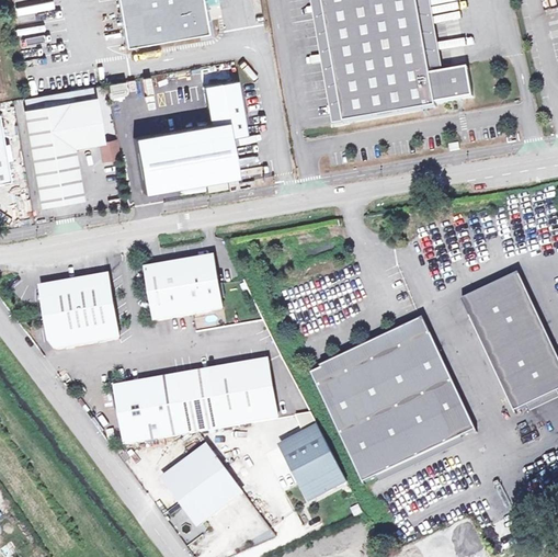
[(114,0),(122,42),(203,29),(200,18),(205,15),(204,6),(197,7),(196,0),(114,0)]
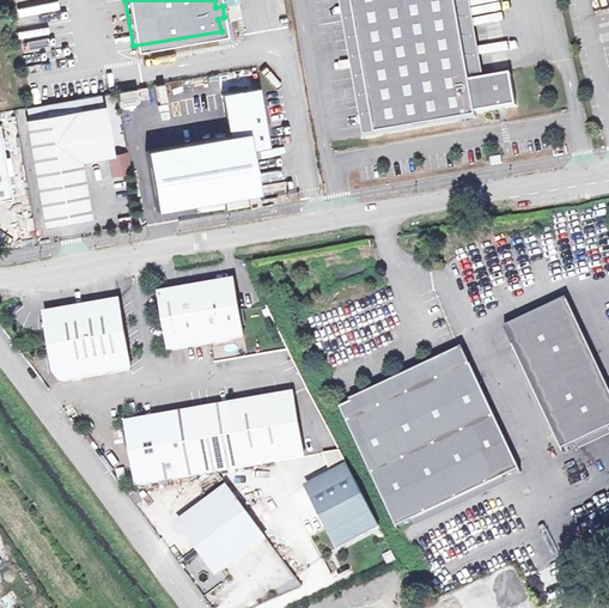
[(336,0),(360,132),(372,131),(349,0),(336,0)]
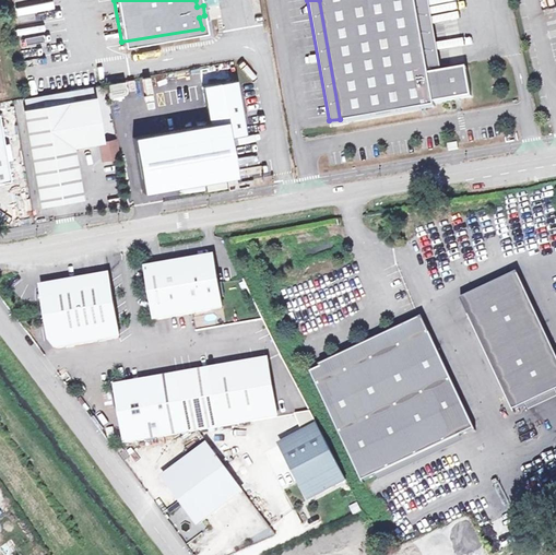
[(319,0),(340,119),(432,103),(432,99),(426,70),(414,0),(319,0)]
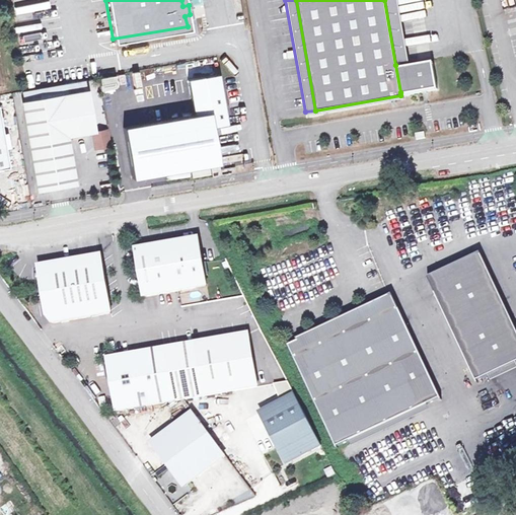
[(384,0),(395,65),(407,63),(395,0),(384,0)]
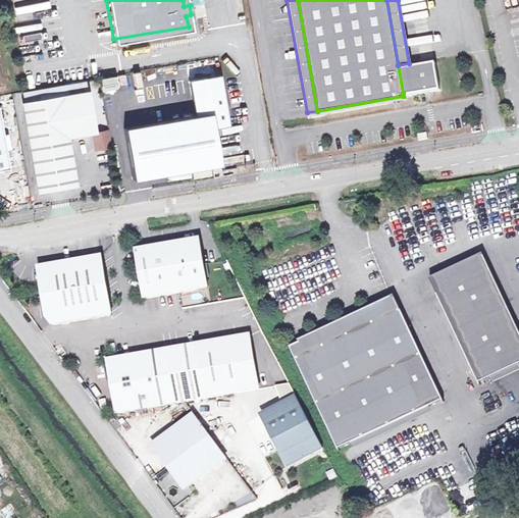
[(409,63),(398,65),(403,93),(437,87),(432,59),(409,63)]
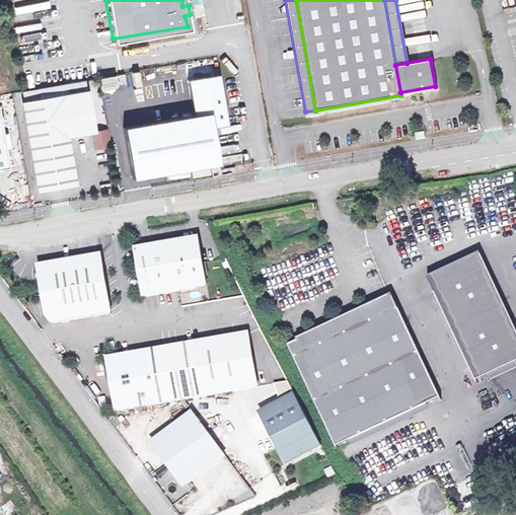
[(64,94),(21,102),(35,185),(70,178),(62,131),(89,126),(81,77),(62,81),(64,94)]
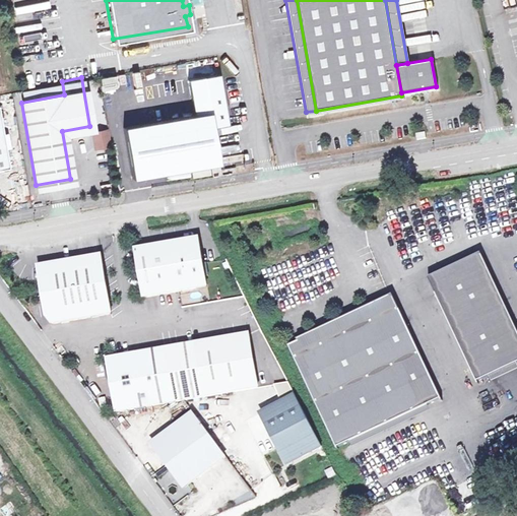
[(64,94),(62,81),(19,88),(21,103),(64,94)]
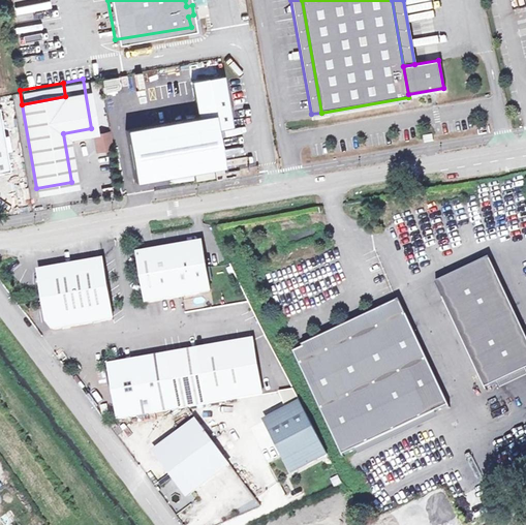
[(182,113),(185,128),(195,127),(190,94),(169,97),(173,114),(182,113)]
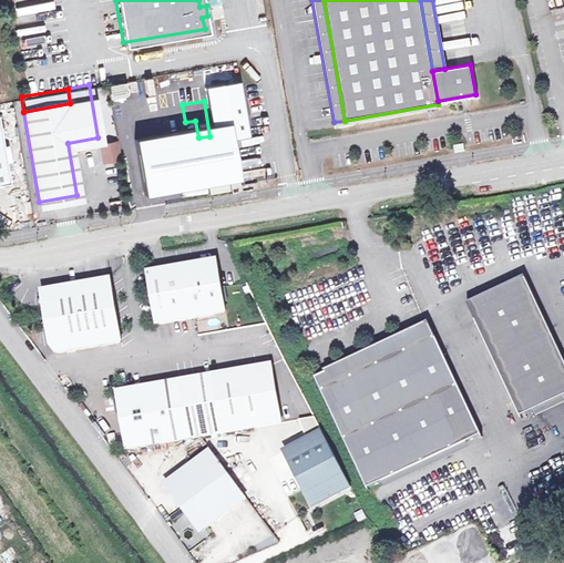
[(185,122),(136,131),(145,184),(204,174),(198,137),(195,121),(185,122)]
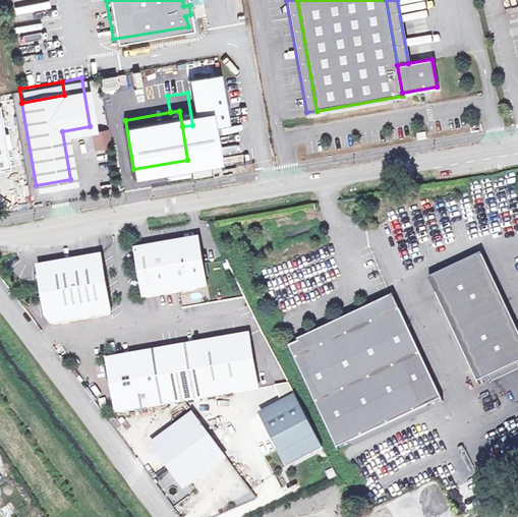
[(103,126),(90,129),(93,145),(106,142),(103,126)]
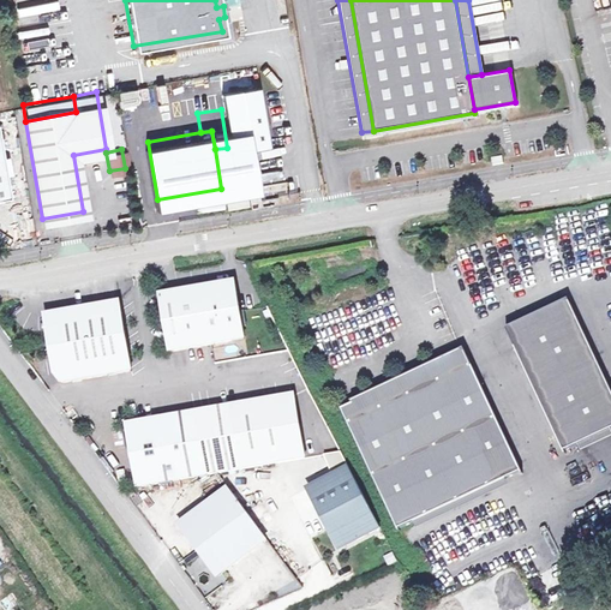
[(168,288),(159,291),(171,350),(189,346),(201,344),(231,338),(228,326),(241,323),(238,306),(232,276),(168,288)]
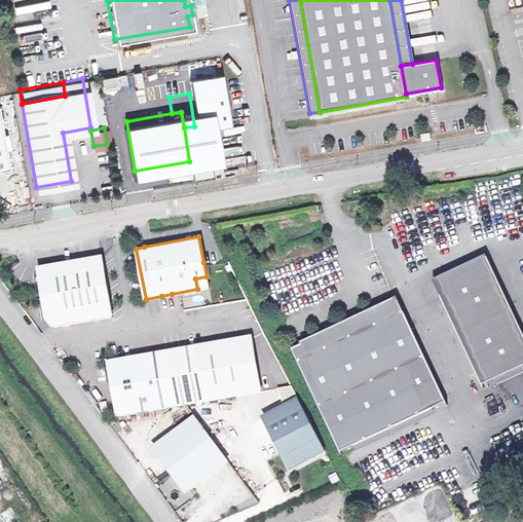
[(522,328),(487,252),(436,275),(485,379),(522,361),(522,328)]
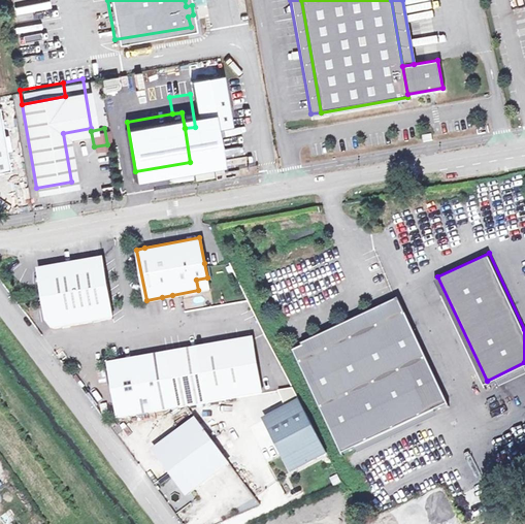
[(112,317),(101,256),(38,267),(48,322),(53,328),(66,325),(99,319),(112,317)]
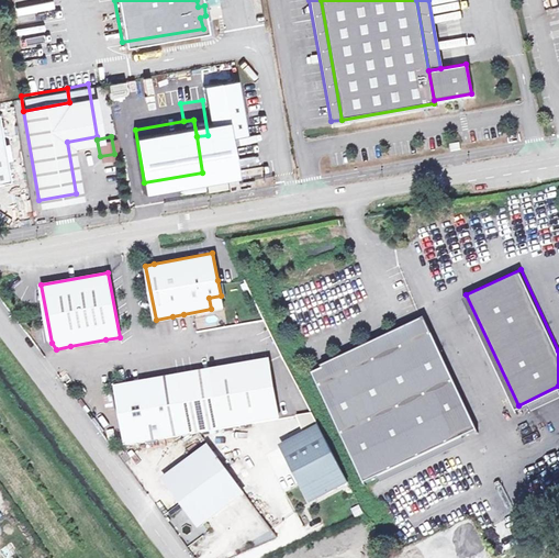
[(223,307),(221,296),(209,298),(211,309),(223,307)]
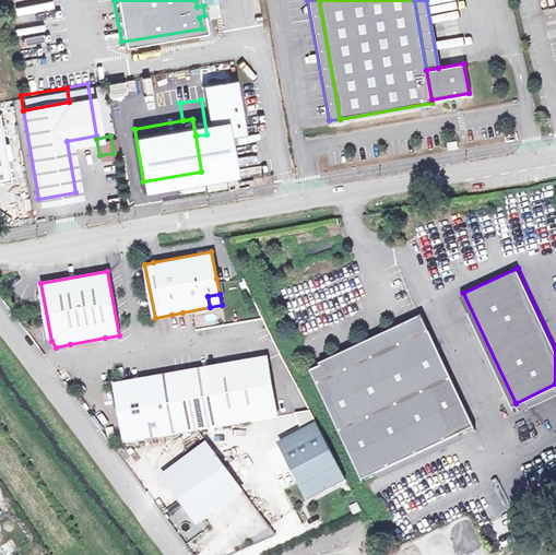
[(316,365),(307,368),(359,477),(471,425),(418,314),(413,316),(414,319),(392,330),(390,327),(385,329),(386,332),(364,342),(363,340),(357,342),(358,345),(335,355),(335,353),(329,355),(331,358),(316,365)]
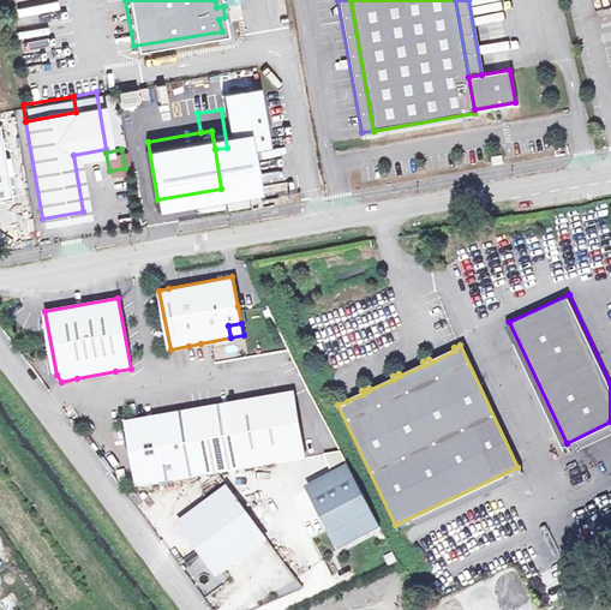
[(241,399),(231,401),(241,466),(251,464),(305,454),(301,432),(293,390),(268,394),(241,399)]
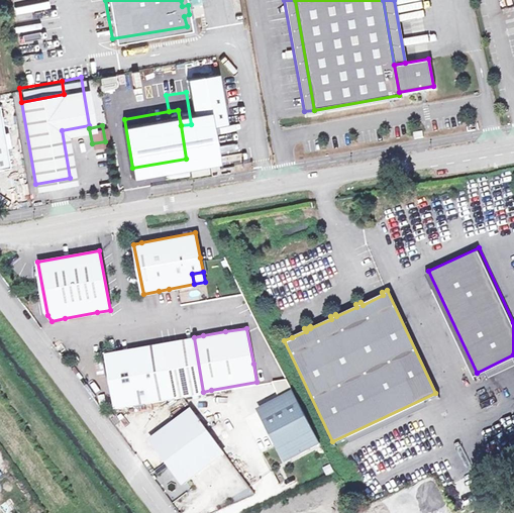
[(291,335),(292,337),(306,331),(304,328),(291,335)]
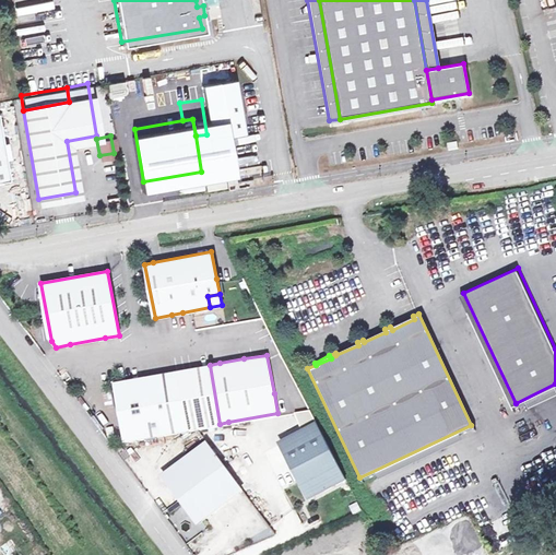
[(198,367),(179,370),(189,429),(197,428),(220,424),(210,365),(198,367)]
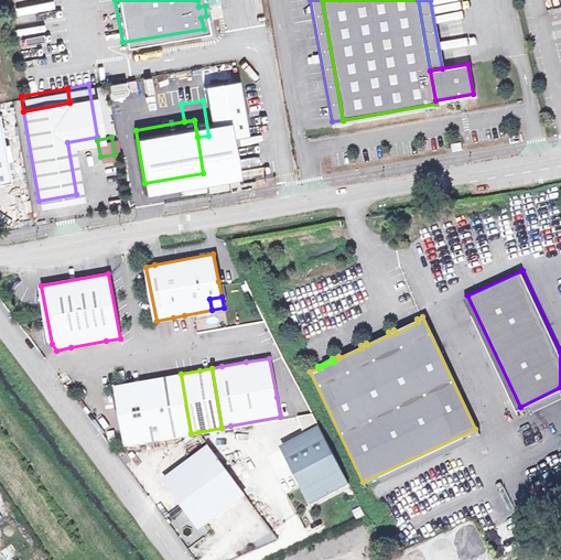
[(143,380),(118,385),(122,412),(126,428),(128,444),(164,438),(191,433),(181,374),(158,377),(143,380)]
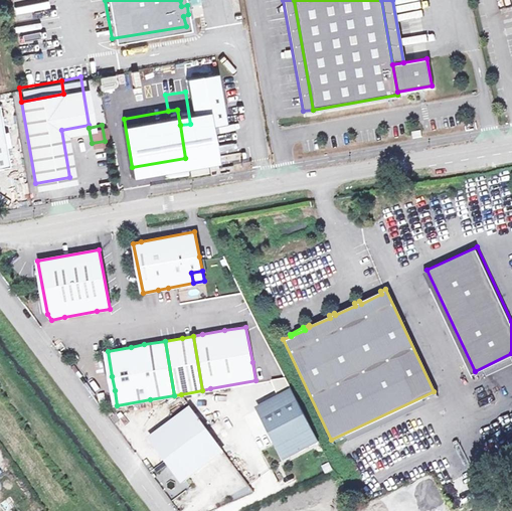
[(290,388),(257,406),(275,440),(281,437),(290,453),(316,440),(290,388)]
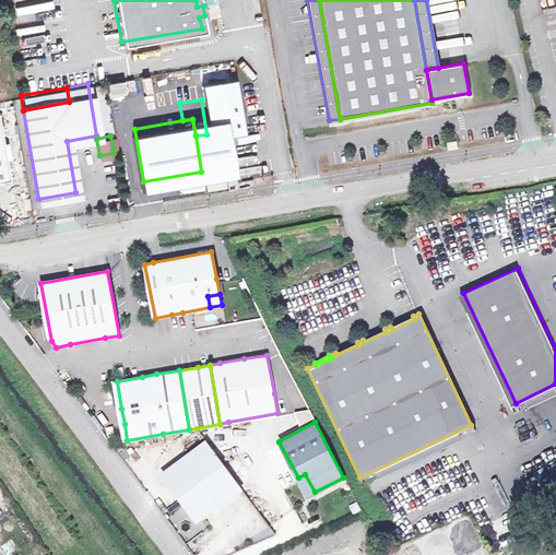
[(208,443),(164,475),(172,485),(178,494),(196,519),(220,502),(226,497),(240,486),(208,443)]
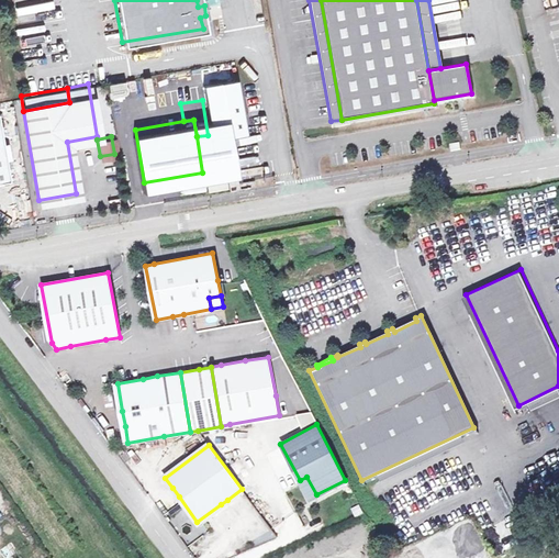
[(306,477),(300,480),(309,499),(316,494),(306,477)]
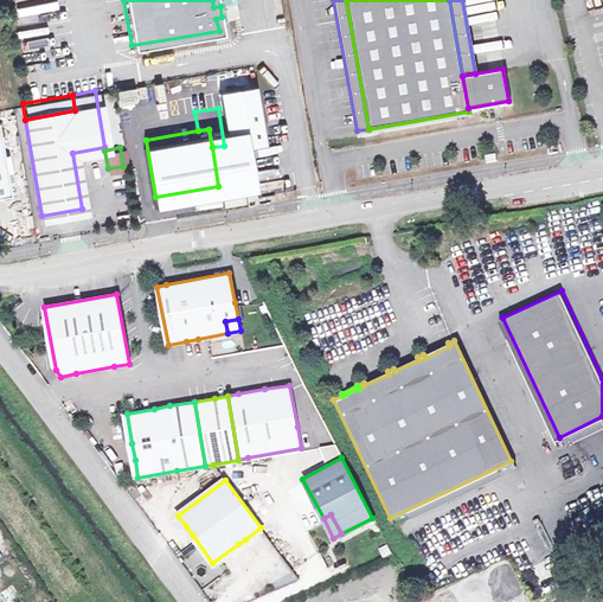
[(460,581),(444,586),(447,600),(463,596),(460,581)]
